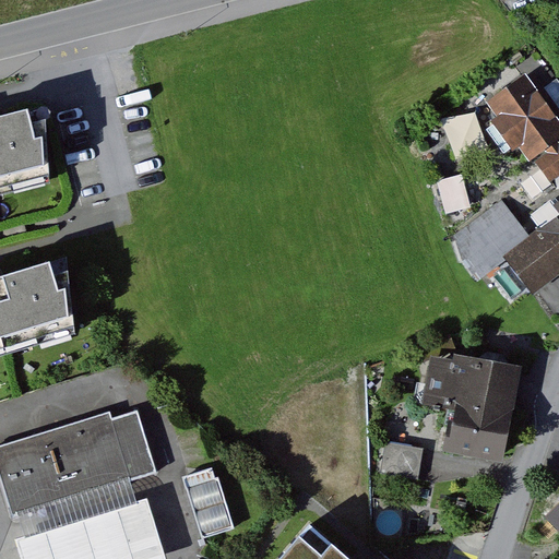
[(499,115),(494,120),(515,150),(522,145),(532,159),(548,147),(558,140),(558,105),(533,69),(489,100),(499,115)]
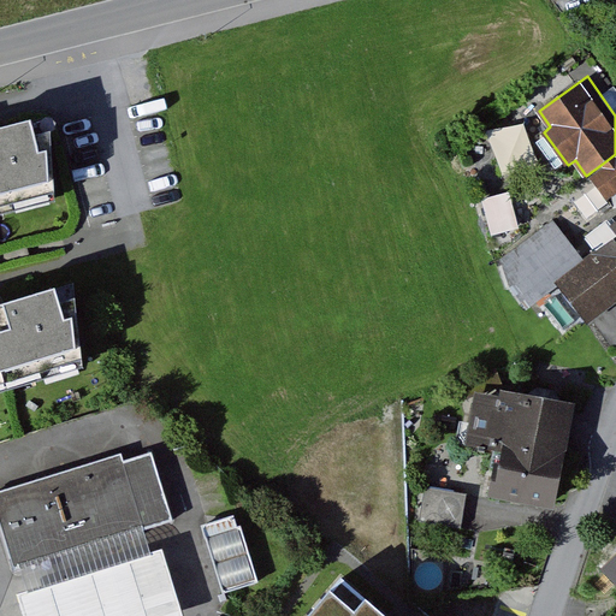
[(0,214),(54,201),(49,132),(34,136),(30,120),(0,129),(0,214)]
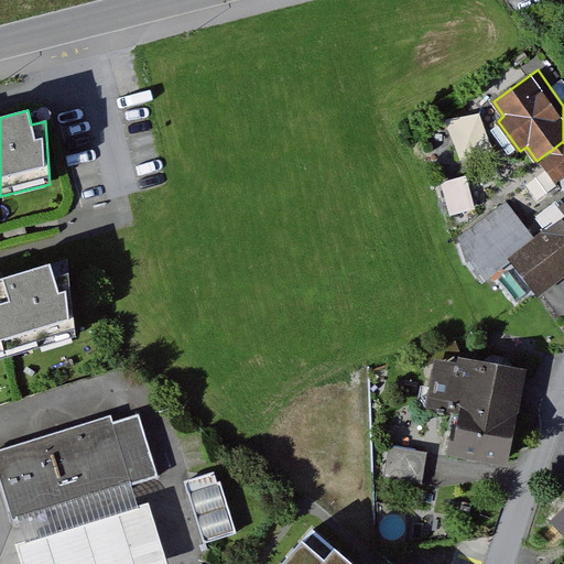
[(563,180),(563,141),(553,149),(556,153),(544,162),(560,184),(563,180)]
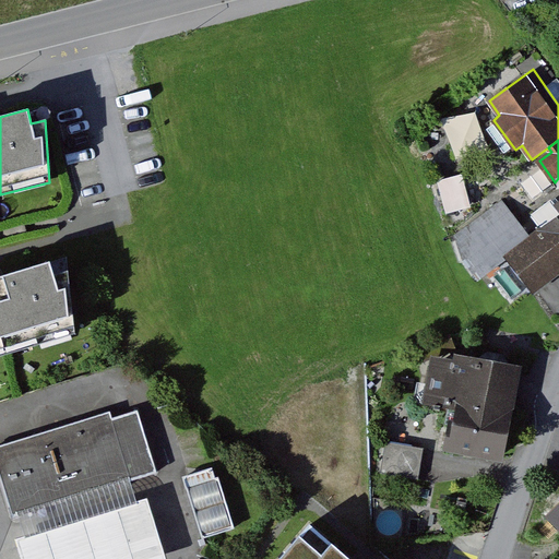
[(462,175),(439,179),(445,212),(468,207),(462,175)]
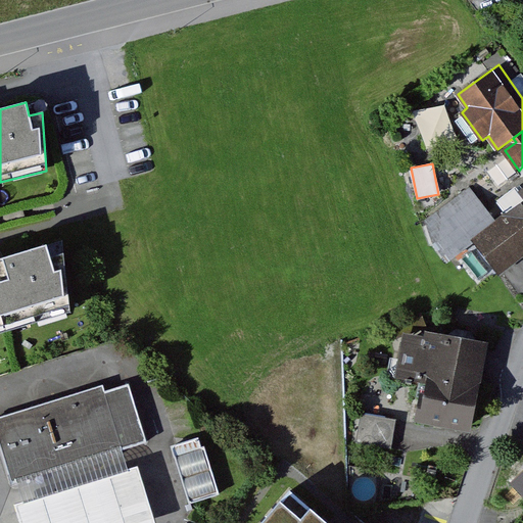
[(522,185),(501,203),(508,212),(497,221),(475,238),(504,274),(522,258),(522,185)]
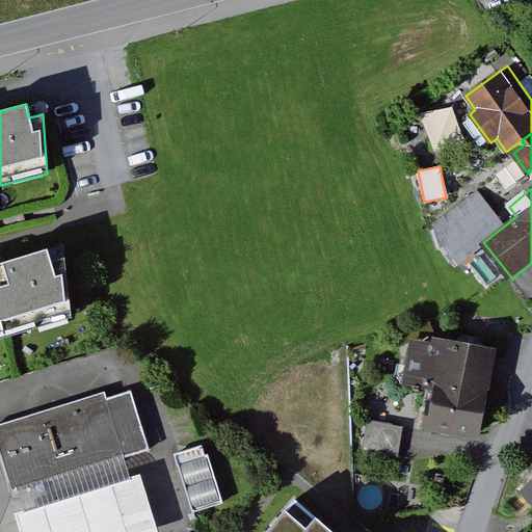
[(483,242),(506,224),(481,192),(434,228),(459,261),(483,242)]
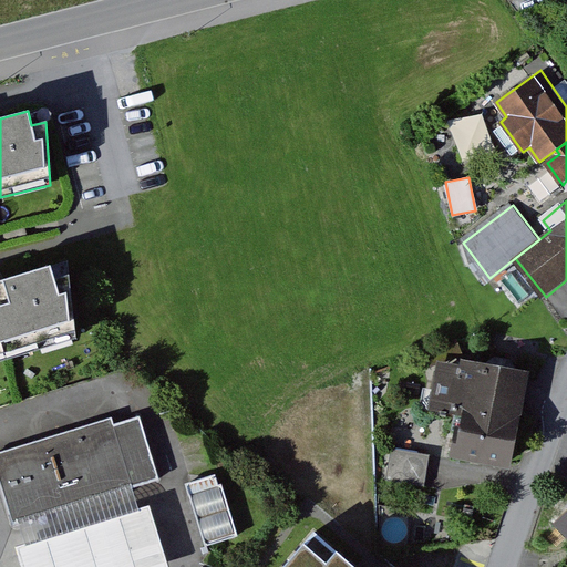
[(0,362),(75,340),(69,276),(54,280),(51,266),(2,281),(0,281),(0,362)]
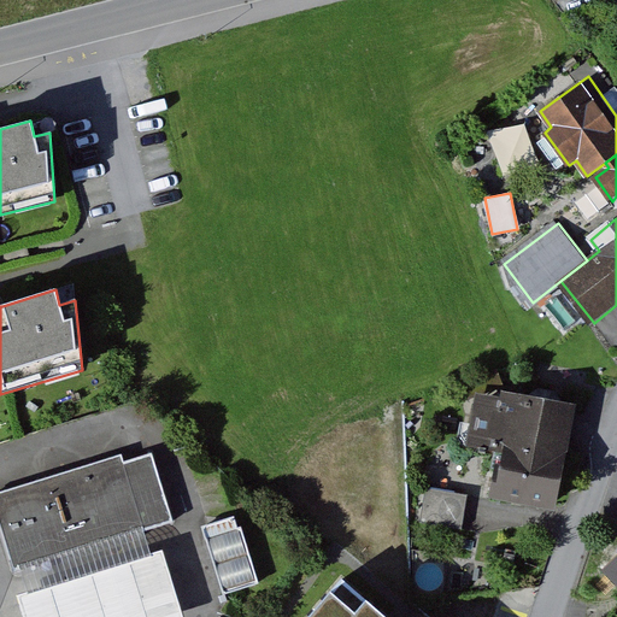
[(559,511),(574,405),(483,393),(474,459),(500,463),(495,503),(559,511)]
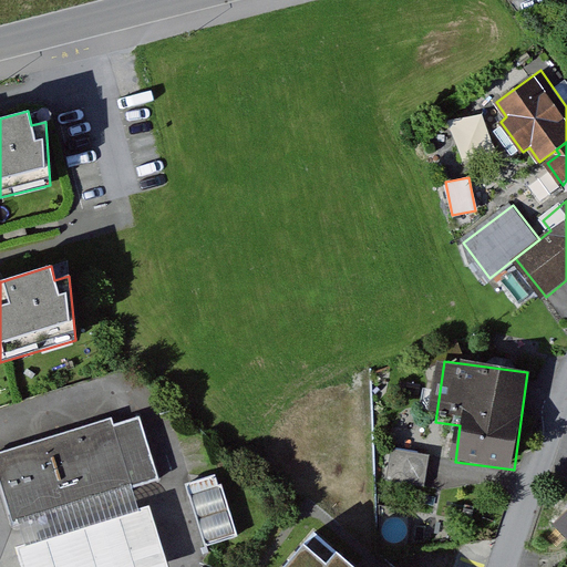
[(111,419),(0,453),(0,491),(12,527),(19,525),(131,490),(160,481),(140,419),(113,428),(111,419)]
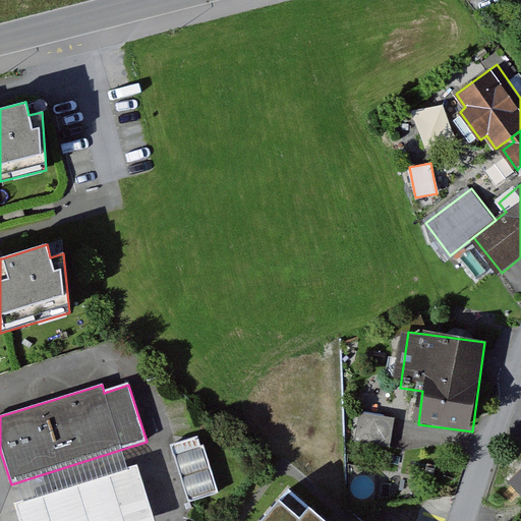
[(393,419),(360,412),(354,442),(388,449),(393,419)]
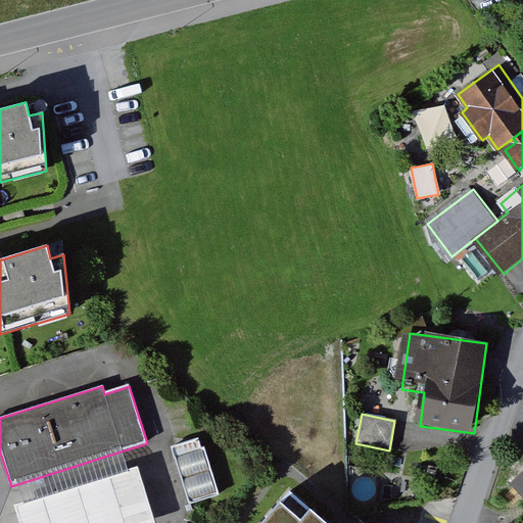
[(202,437),(171,445),(188,506),(219,496),(202,437)]
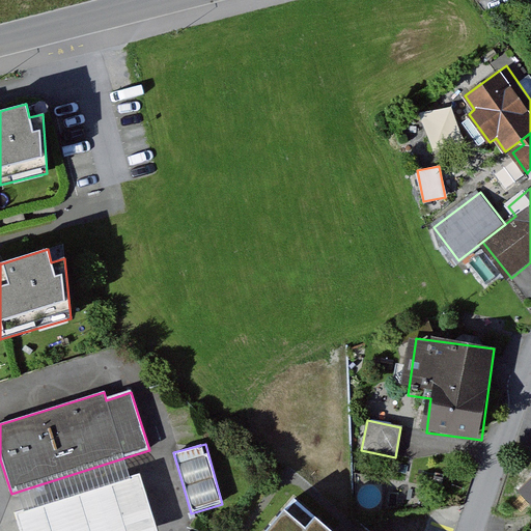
[(122,458),(18,492),(24,510),(15,514),(19,530),(157,530),(139,476),(130,479),(122,458)]
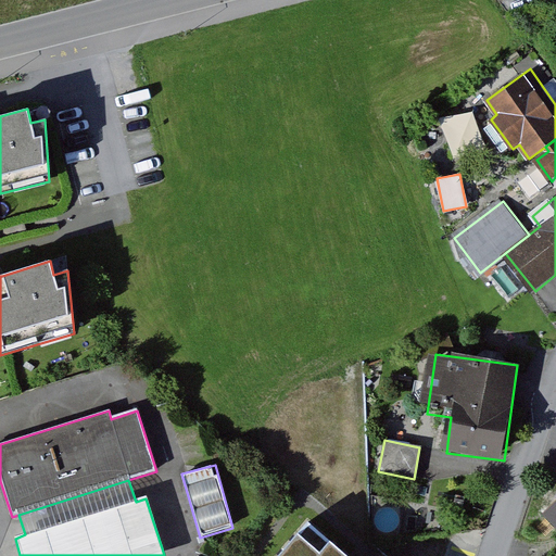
[(555,501),(543,514),(555,528),(555,501)]
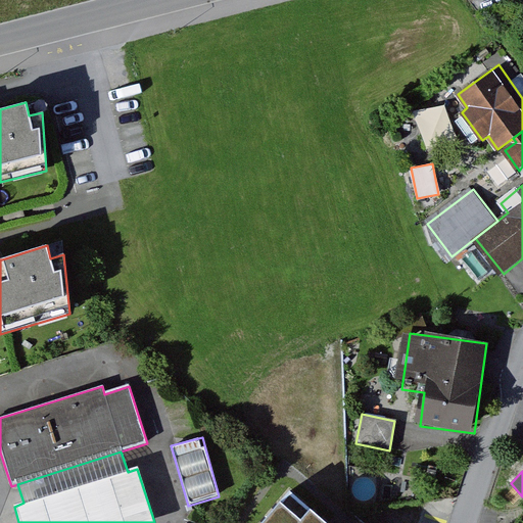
[(324,522),(310,511),(289,492),(280,503),(262,522),(324,522)]
